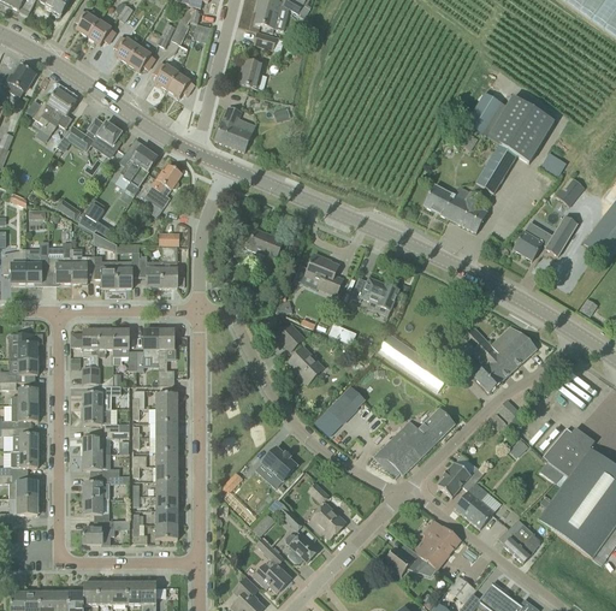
[(21,7),(29,11),(34,0),(0,0),(5,3),(9,4),(9,5),(10,5),(10,4),(19,9),(21,7)]
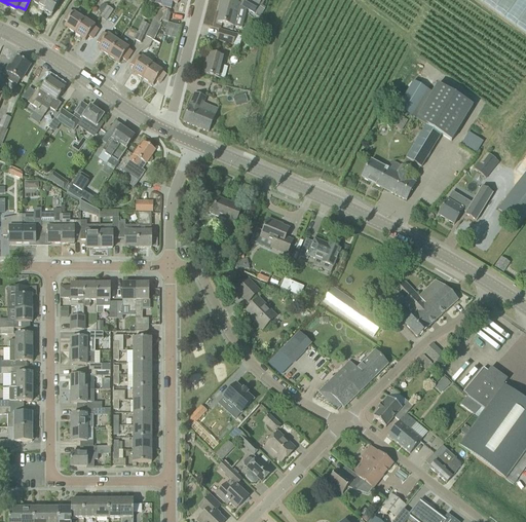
[(35,0),(40,3),(38,5),(44,9),(45,11),(48,13),(50,12),(51,13),(60,0),(35,0)]
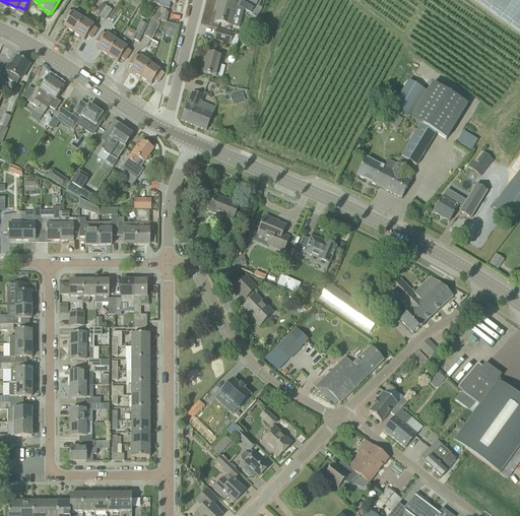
[(218,3),(215,18),(231,22),(237,1),(233,0),(217,0),(217,3),(218,3)]
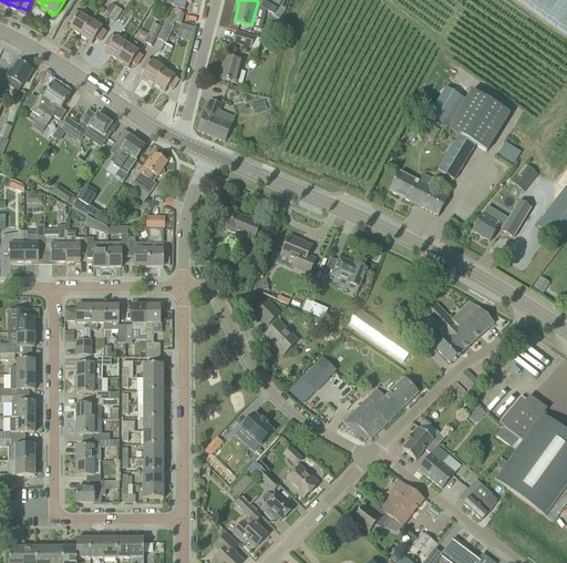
[(285,7),(278,3),(272,0),(261,0),(260,3),(266,7),(274,11),(274,10),(281,14),(285,7)]
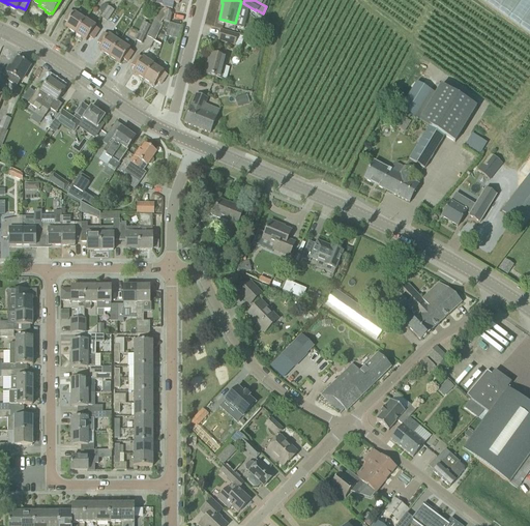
[(529,30),(529,0),(487,0),(529,30)]
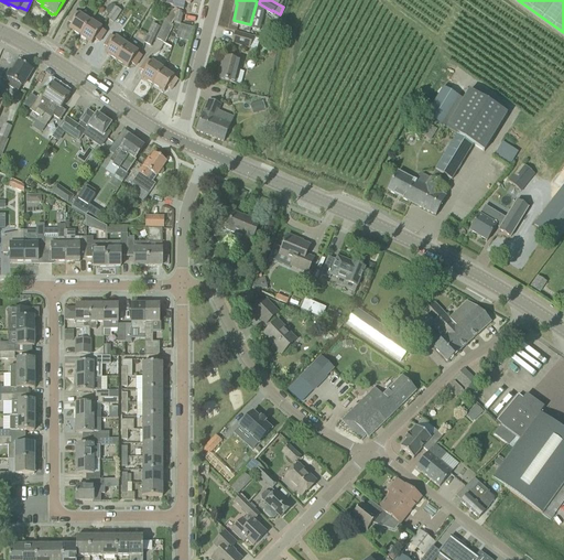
[(106,14),(114,19),(121,8),(114,2),(106,14)]
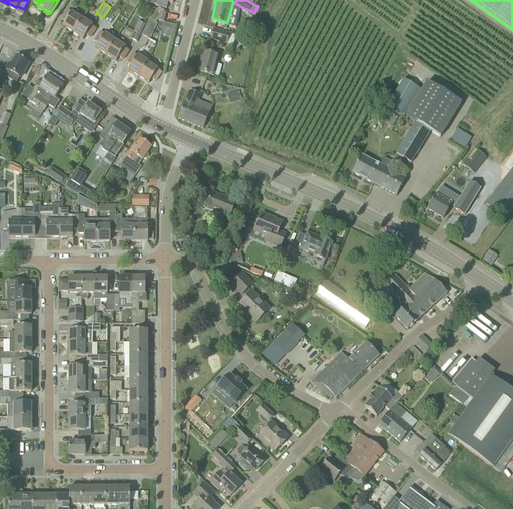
[(159,11),(160,10),(153,6),(140,32),(149,36),(157,21),(155,20),(159,11)]
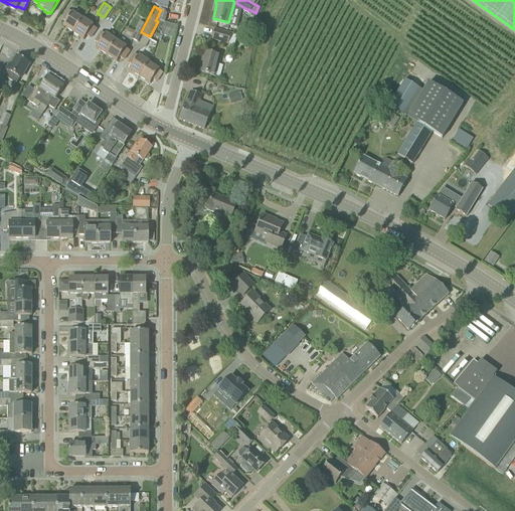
[(65,19),(63,23),(73,29),(82,16),(68,7),(62,16),(65,19)]
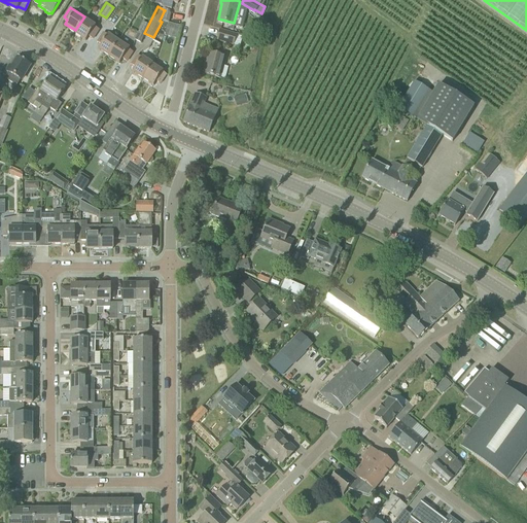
[(84,16),(75,30),(85,37),(89,33),(92,36),(99,26),(84,16)]
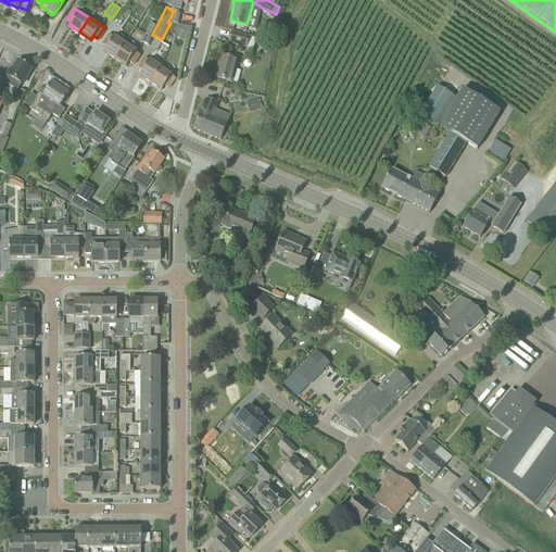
[(158,23),(151,21),(142,39),(148,41),(158,23)]
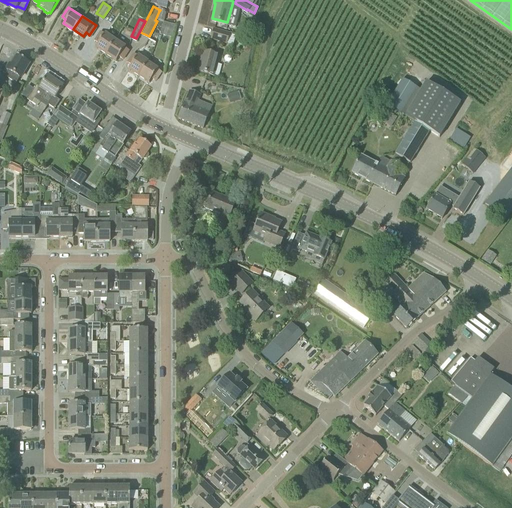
[(229,30),(213,26),(211,36),(226,40),(229,30)]
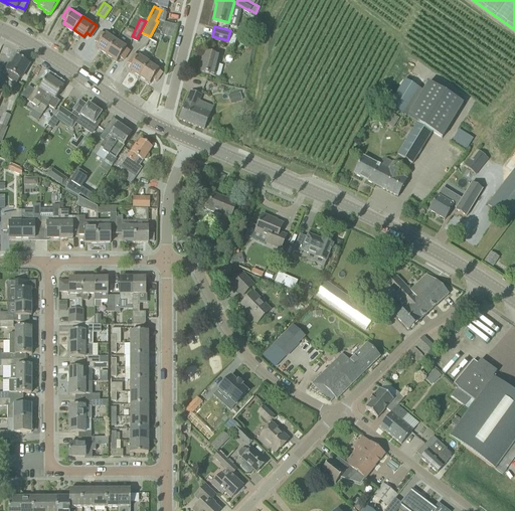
[(99,40),(96,44),(107,51),(115,38),(101,29),(95,38),(99,40)]
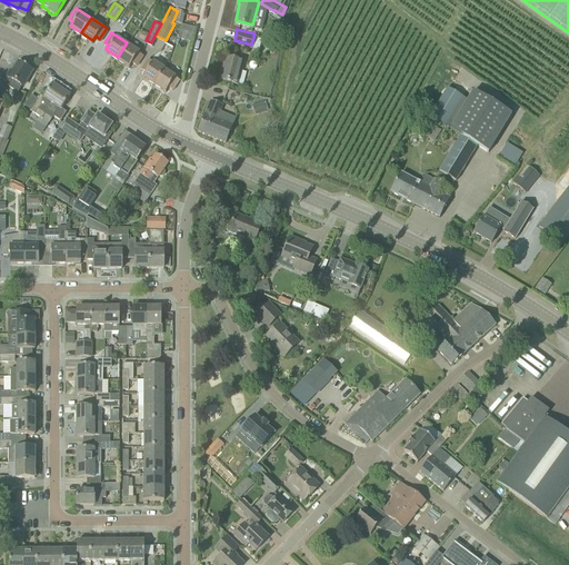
[(127,42),(118,57),(129,65),(132,60),(136,62),(142,52),(127,42)]
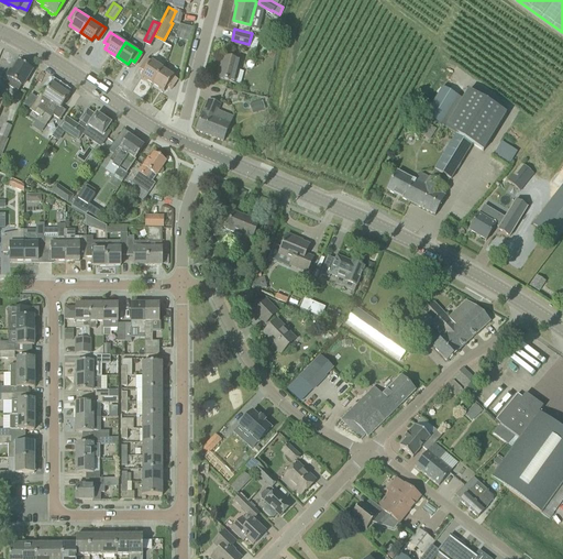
[(241,58),(222,53),(217,76),(234,80),(241,58)]
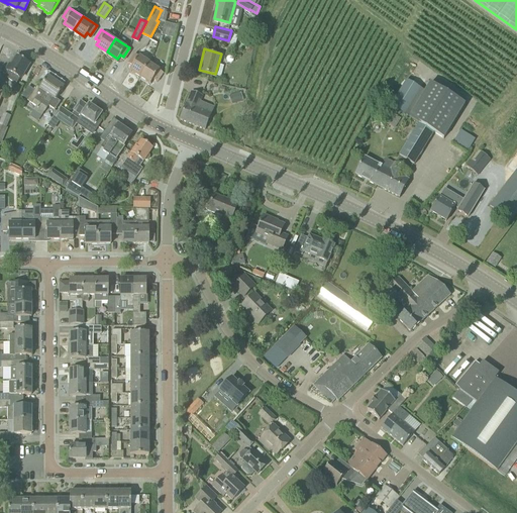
[(129,67),(140,74),(148,61),(134,52),(128,61),(132,63),(129,67)]
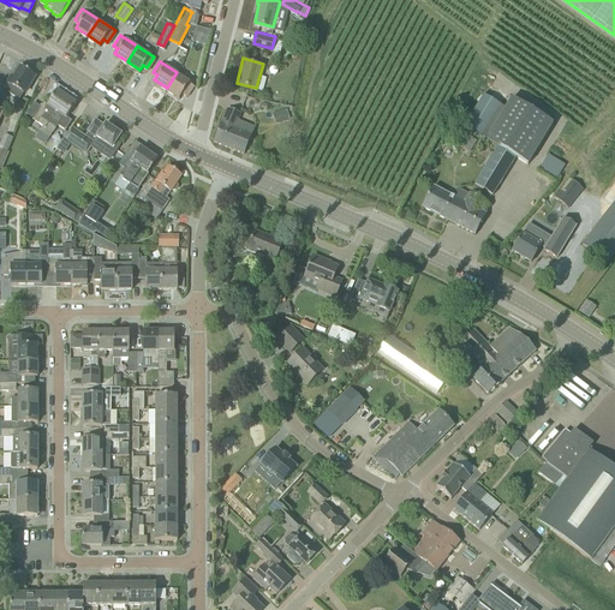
[(24,90),(35,73),(33,72),(34,70),(29,67),(28,69),(21,64),(13,75),(11,72),(6,79),(10,81),(6,88),(19,96),(24,90)]
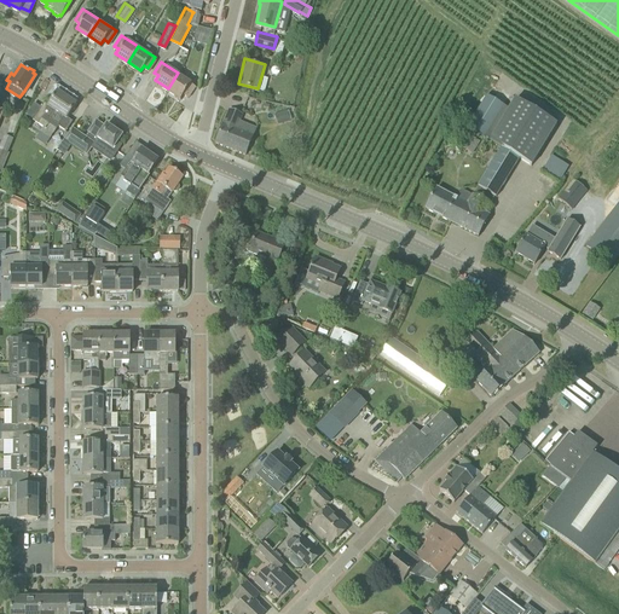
[(187,94),(195,84),(178,73),(168,88),(180,97),(184,92),(187,94)]
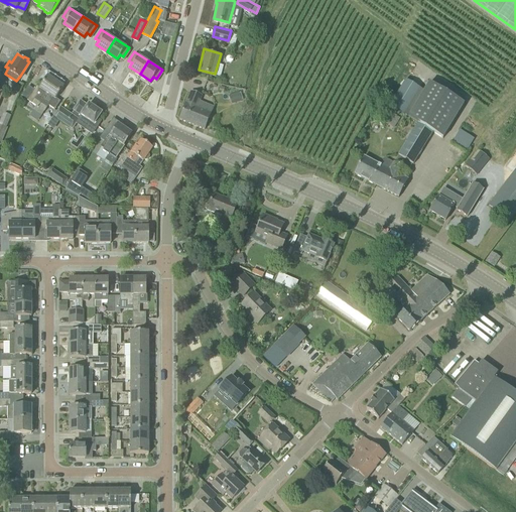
[(43,74),(42,73),(39,77),(43,80),(40,85),(37,83),(27,98),(36,104),(33,109),(41,114),(48,103),(54,107),(60,99),(55,96),(63,84),(61,83),(65,80),(51,71),(51,72),(48,70),(45,70),(43,74)]
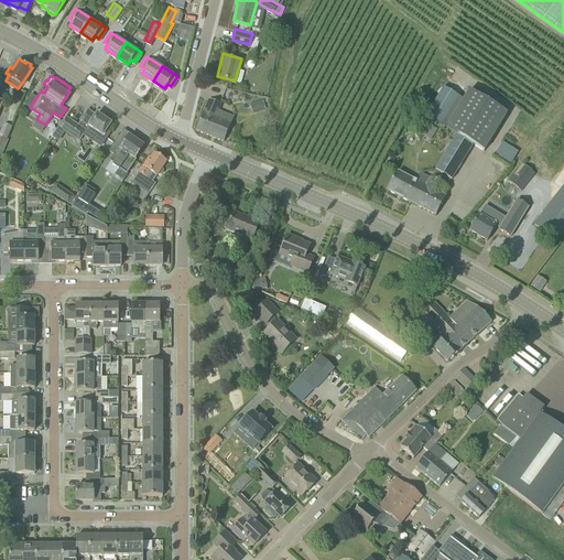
[(443,84),(425,112),(442,122),(458,94),(443,84)]
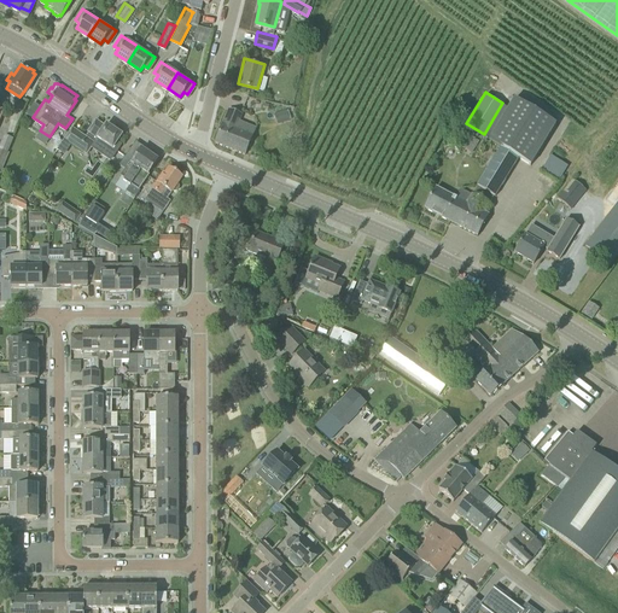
[(489,136),(501,144),(518,155),(531,163),(557,121),(514,95),(489,136)]
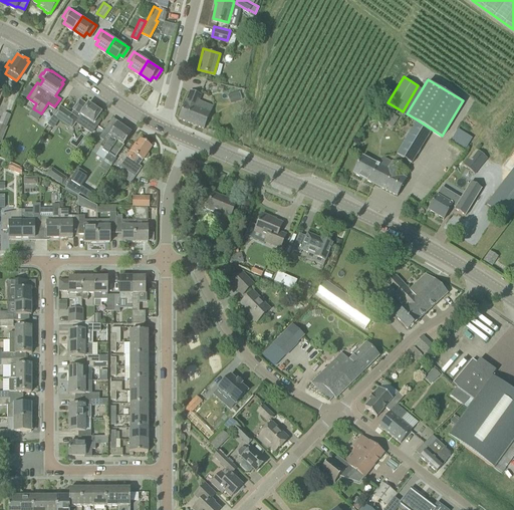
[(179,115),(204,125),(210,110),(196,104),(201,92),(190,88),(179,115)]
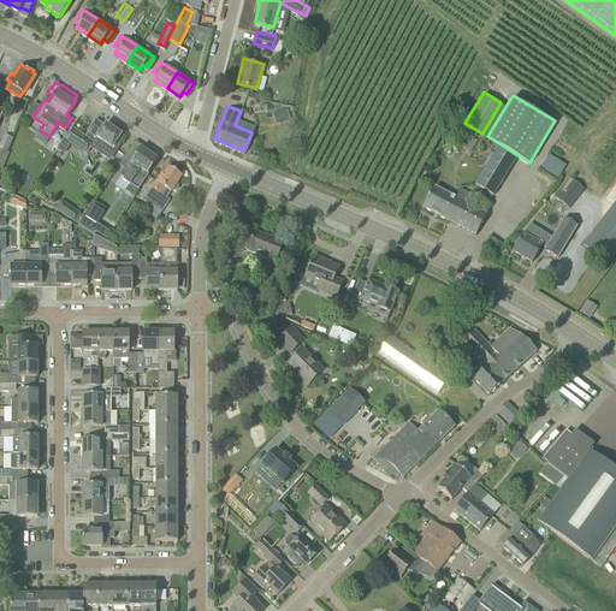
[(61,140),(67,143),(70,140),(86,150),(96,135),(104,138),(99,146),(111,154),(119,141),(117,140),(122,131),(119,130),(120,129),(117,126),(116,128),(106,120),(105,123),(95,117),(84,134),(72,124),(61,140)]
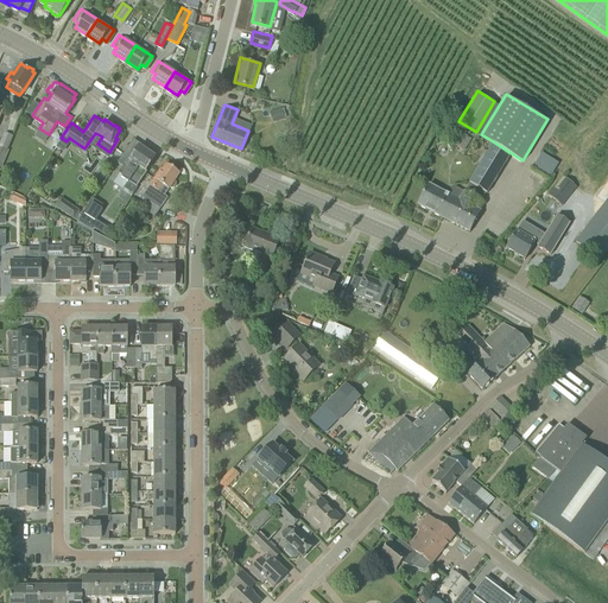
[(472,135),(455,126),(448,138),(464,147),(472,135)]
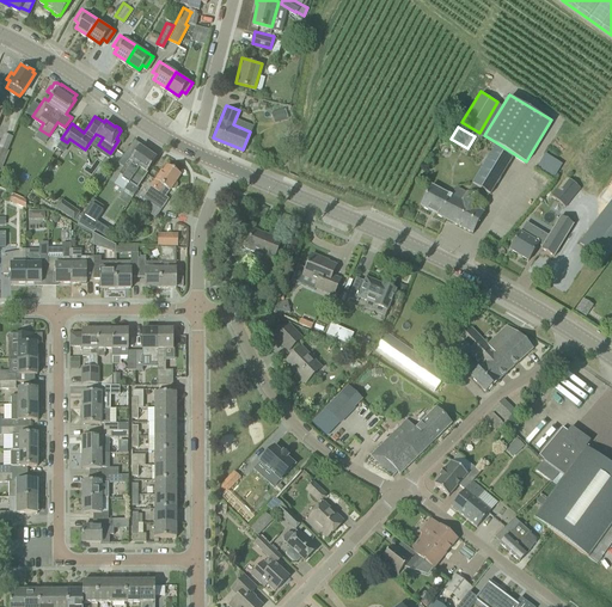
[(0,169),(8,148),(7,148),(13,134),(4,130),(0,139),(0,169)]
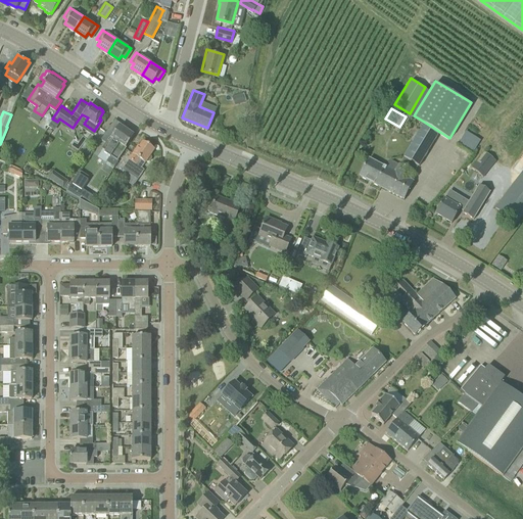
[(125,144),(133,132),(131,131),(132,130),(121,122),(117,126),(109,139),(107,138),(107,139),(106,139),(102,145),(111,152),(110,153),(117,158),(126,145),(125,144)]
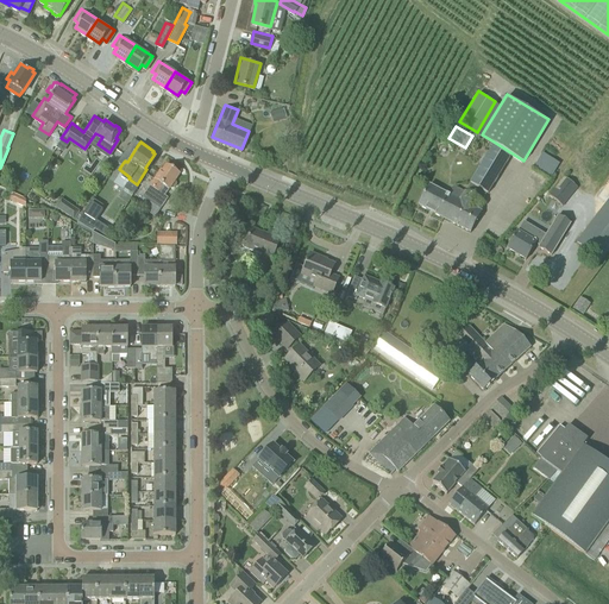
[(470,180),(487,190),(488,190),(510,152),(494,142),(470,180)]
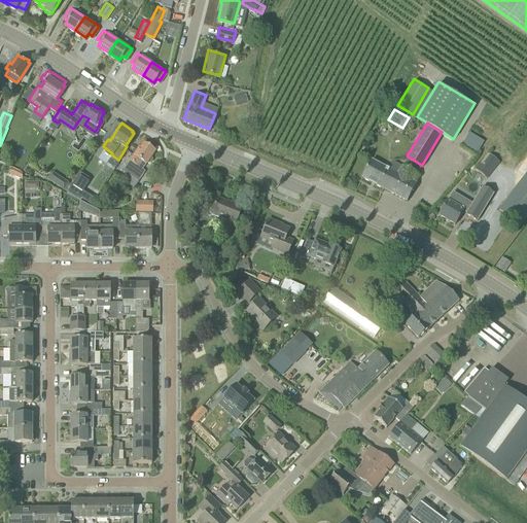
[(150,154),(155,147),(144,140),(141,145),(139,144),(133,152),(118,175),(134,185),(145,169),(142,167),(147,160),(148,161),(150,160),(151,158),(151,155),(150,154)]
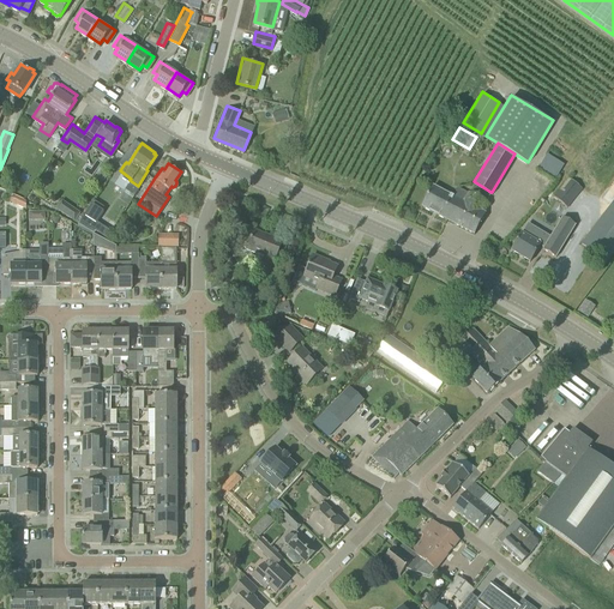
[(569,175),(553,193),(567,205),(582,186),(569,175)]
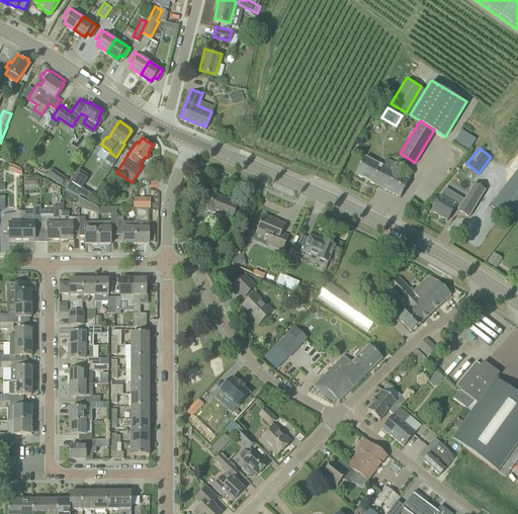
[(414,162),(400,153),(396,160),(396,161),(385,156),(381,164),(365,155),(355,172),(400,195),(409,178),(406,176),(410,169),(410,168),(414,162)]
